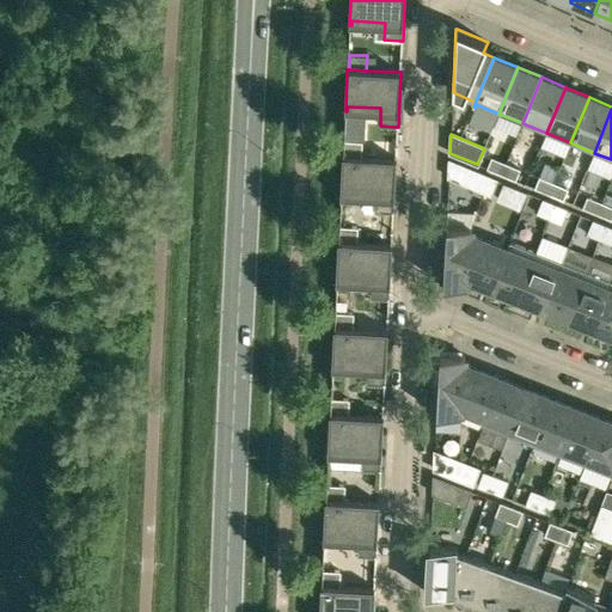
[(344,155),(361,157),(362,141),(344,141),(344,155)]
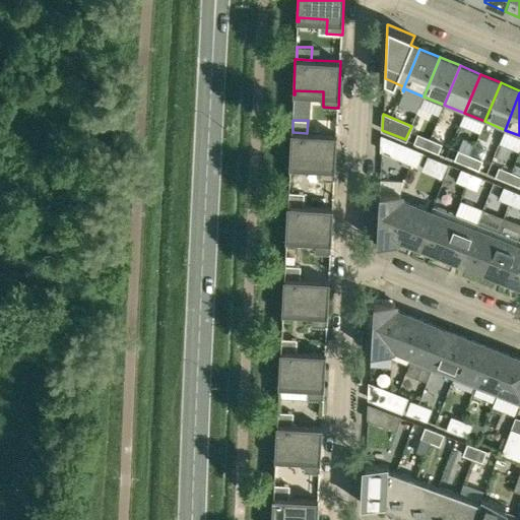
[(291,132),(289,168),(291,168),(291,164),(320,165),(319,180),(334,181),(337,134),(307,133),(293,132),(291,132)]
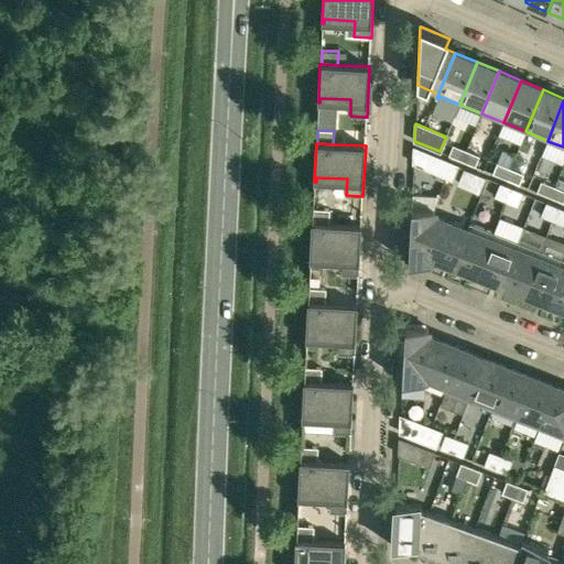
[(462,161),(466,150),(453,144),(448,155),(462,161)]
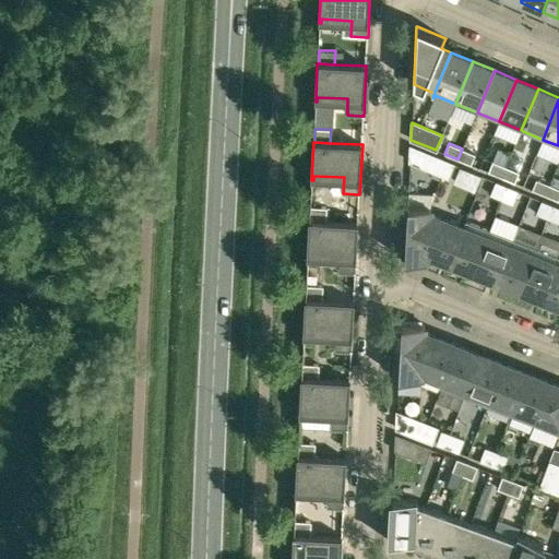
[(436,171),(441,159),(411,146),(409,167),(411,167),(411,162),(436,171)]
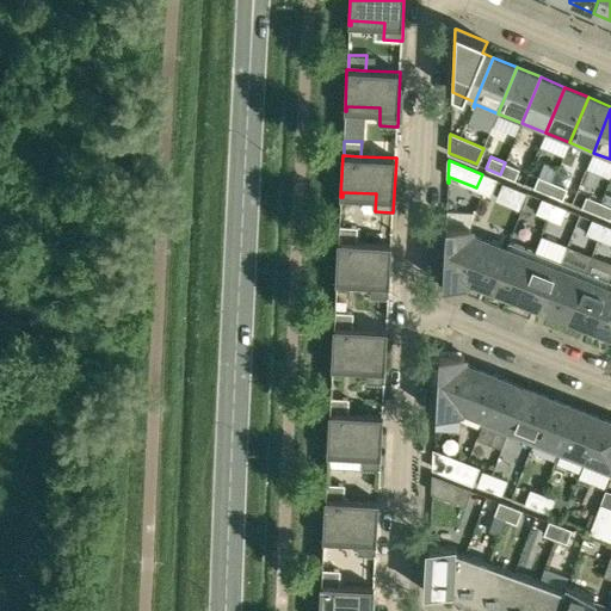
[(505,162),(500,174),(514,180),(519,168),(505,162)]
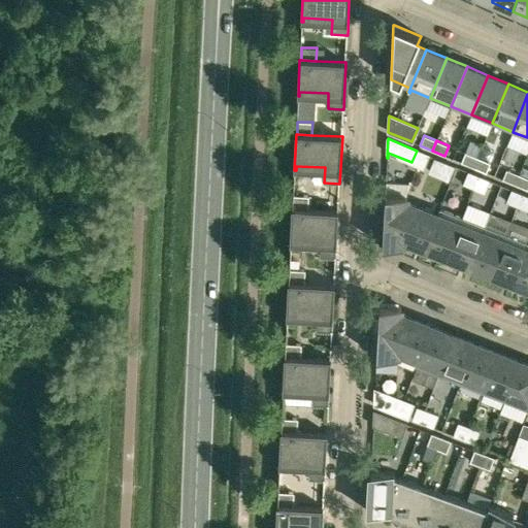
[(417,151),(411,162),(423,167),(428,155),(417,151)]
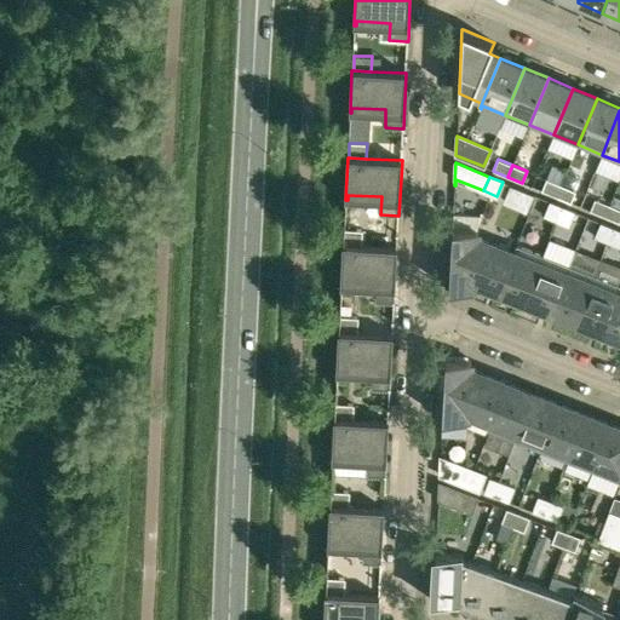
[(541,190),(556,196),(561,185),(546,179),(541,190)]
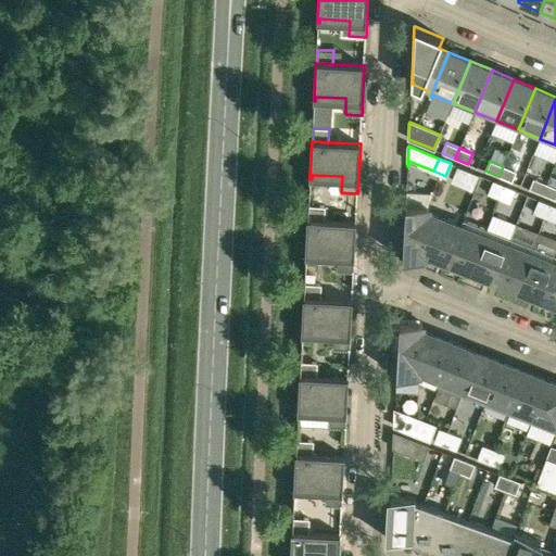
[(457,166),(451,181),(458,185),(465,169),(457,166)]
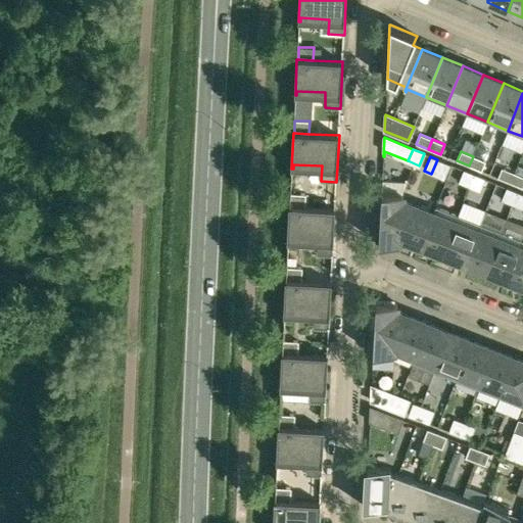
[(473,156),(469,165),(481,171),(485,161),(473,156)]
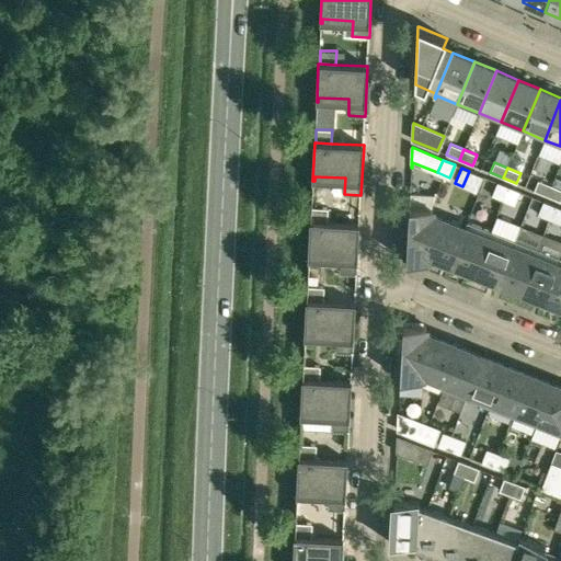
[(534,191),(547,196),(551,185),(538,180),(534,191)]
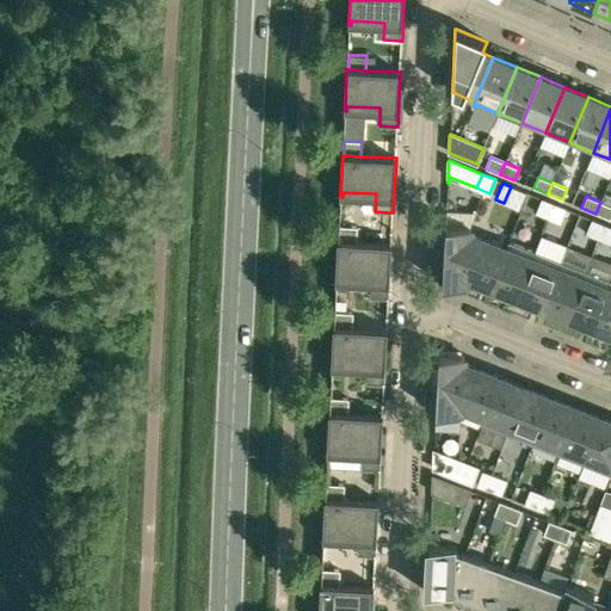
[(548,217),(554,203),(542,198),(536,213),(548,217)]
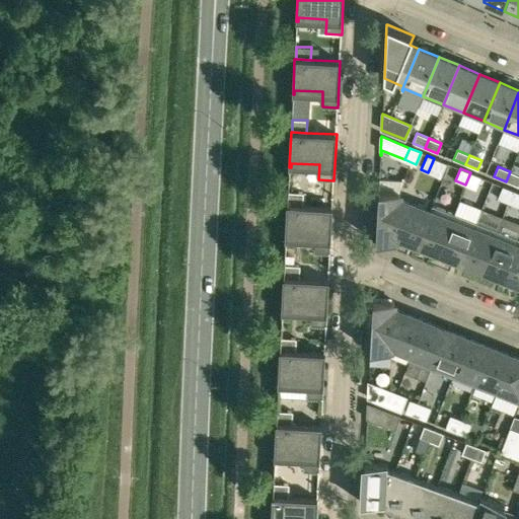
[(518,184),(518,174),(510,171),(506,181),(518,187),(518,184)]
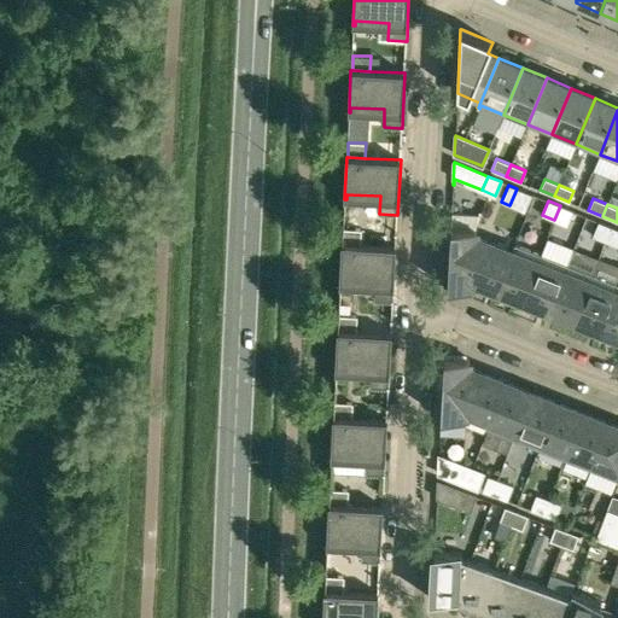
[(572,211),(560,205),(554,220),(566,226),(572,211)]
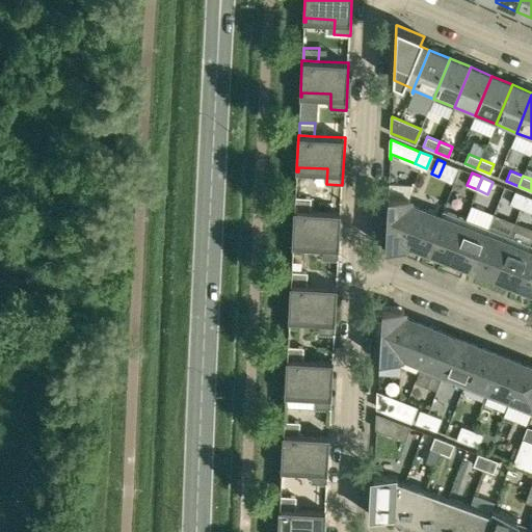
[(521,208),(526,195),(515,190),(510,204),(521,208)]
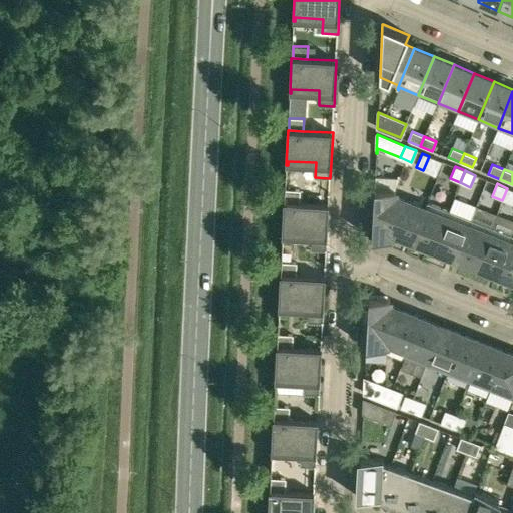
[(512,202),(512,190),(507,188),(502,200),(512,204),(512,202)]
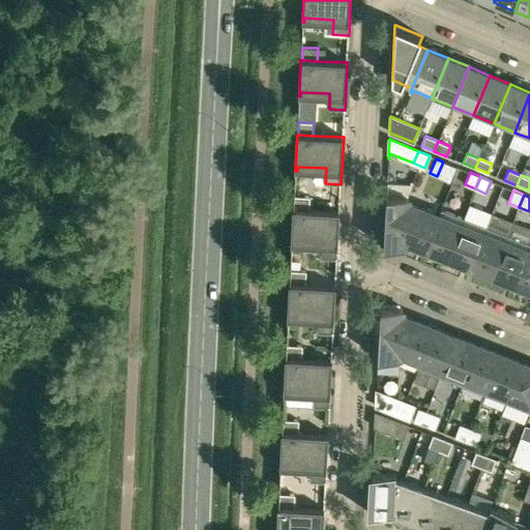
[(294,209),(310,210),(310,197),(295,196),(294,209)]
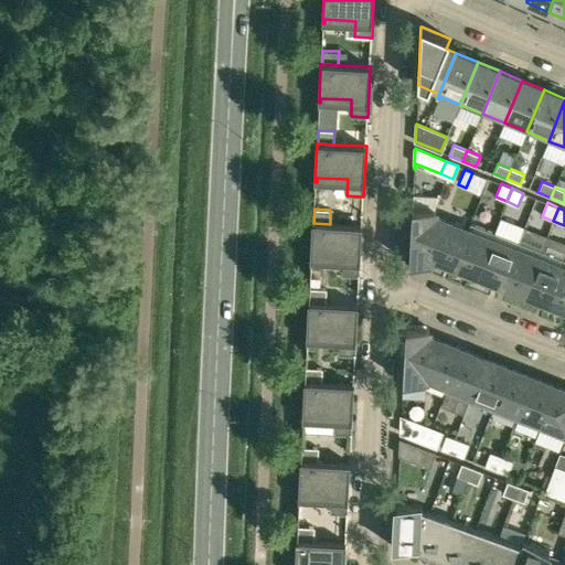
[(432,265),(433,257),(435,217),(435,210),(412,209),(409,264),(432,265)]
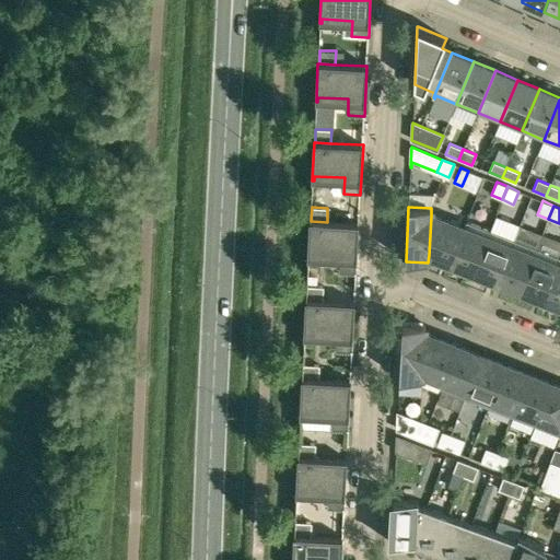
[(464,228),(431,216),(429,255),(451,264),(467,221),(466,221),(464,228)]
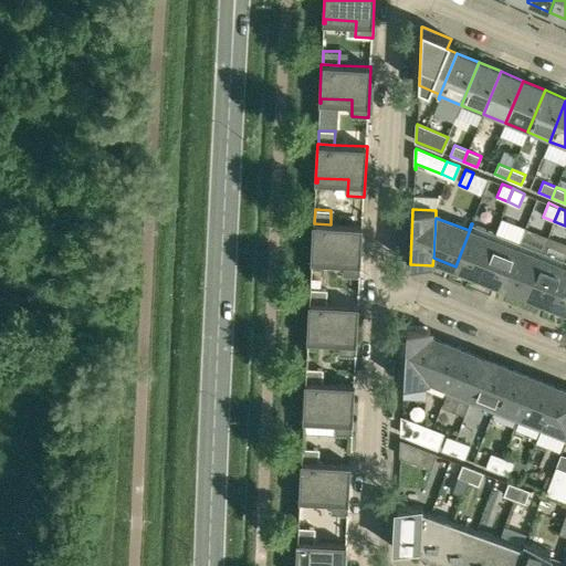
[(331,224),(314,223),(313,223),(311,262),(313,262),(313,258),(344,259),(343,275),(360,276),(363,226),(331,224)]
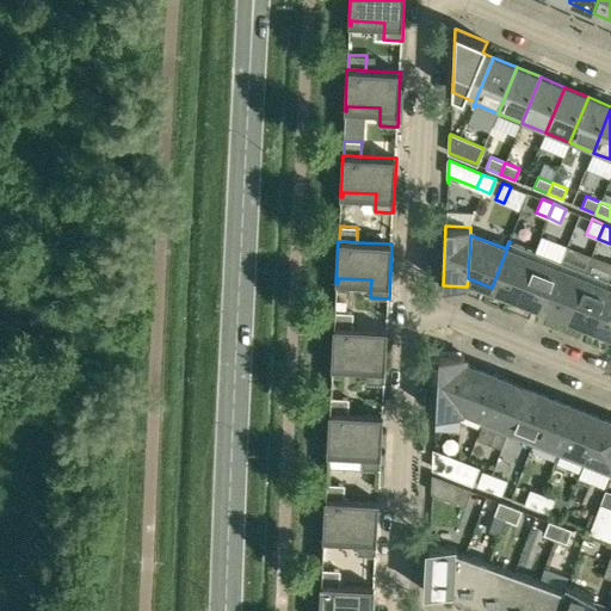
[(492,288),(517,297),(535,251),(510,241),(492,288)]
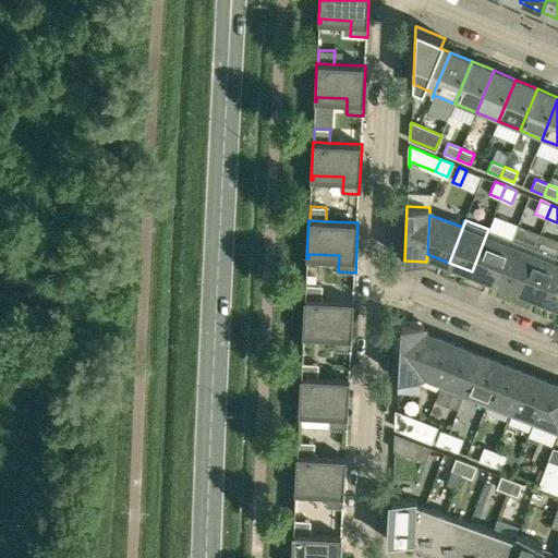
[(472,271),(496,280),(512,239),(488,229),(472,271)]
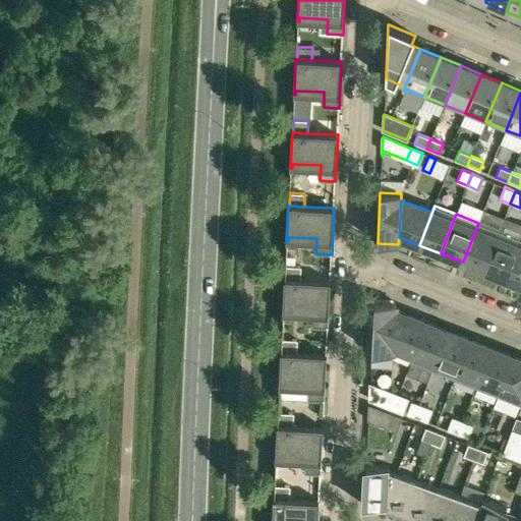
[(478,223),(463,262),(484,271),(500,231),(478,223)]
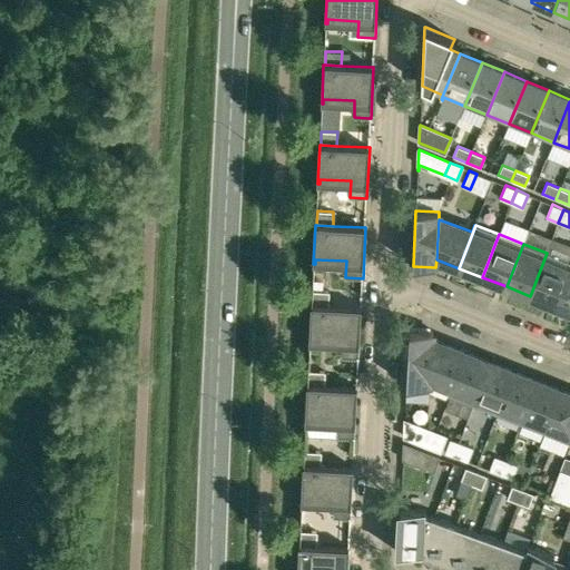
[(569,262),(547,253),(530,296),(553,305),(569,262)]
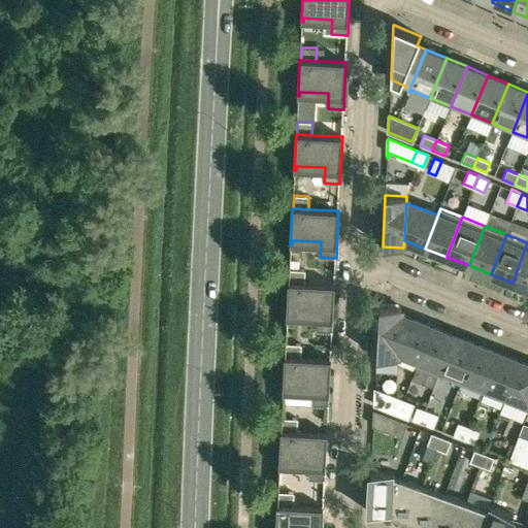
[(527,242),(513,283),(527,288),(527,242)]
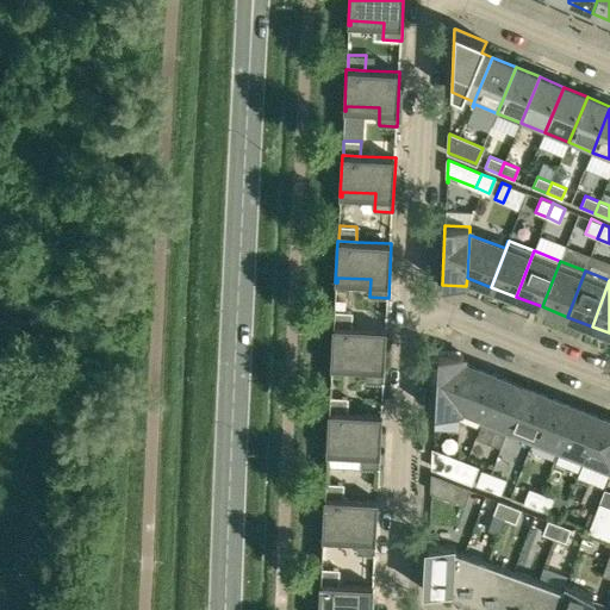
[(335,327),(352,328),(353,312),(335,311),(335,327)]
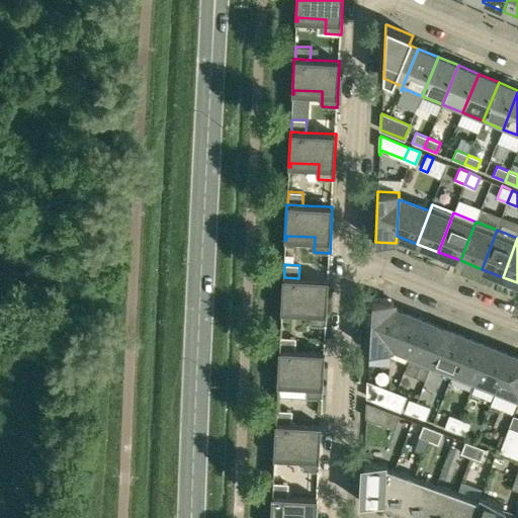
[(282,309),(312,310),(311,325),(326,325),(328,279),(298,278),(284,277),(282,277),(281,313),(282,313),(282,309)]
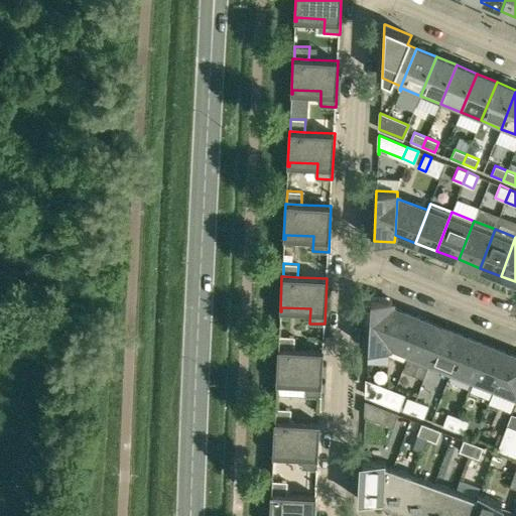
[(389,350),(389,344),(391,307),(392,300),(371,298),(368,349),(389,350)]
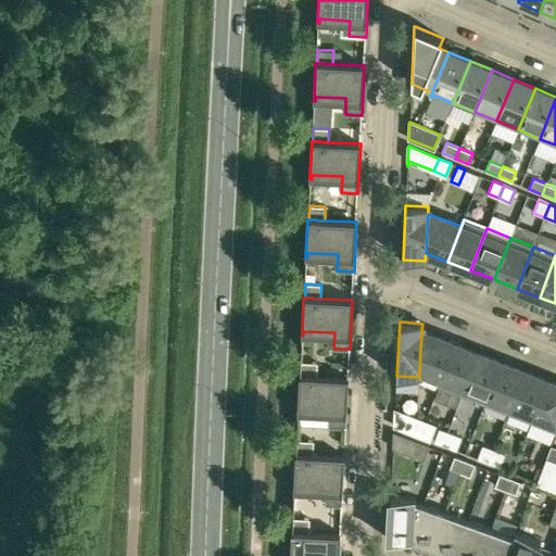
[(438,386),(439,386),(455,344),(421,331),(419,370),(441,378),(438,386)]
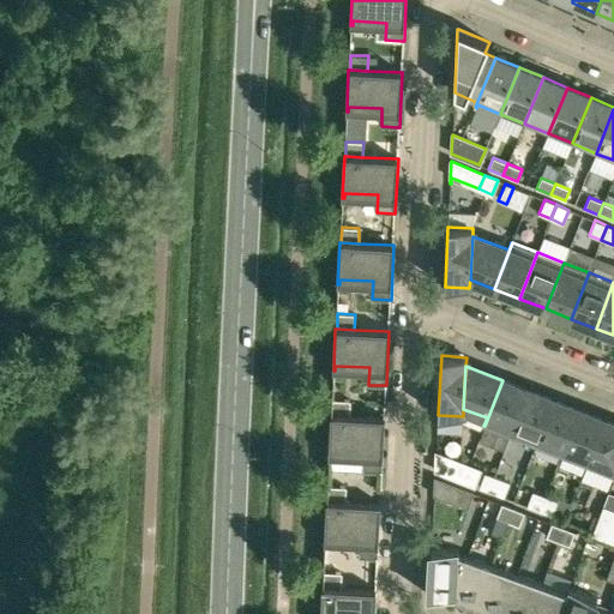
[(510,437),(528,390),(503,380),(485,426),(510,437)]
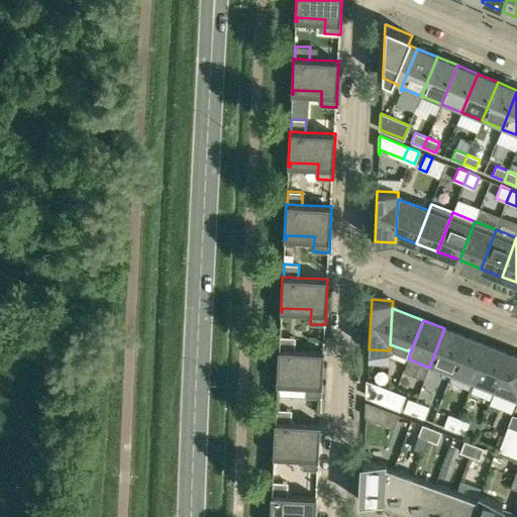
[(466,336),(444,328),(429,368),(450,376),(466,336)]
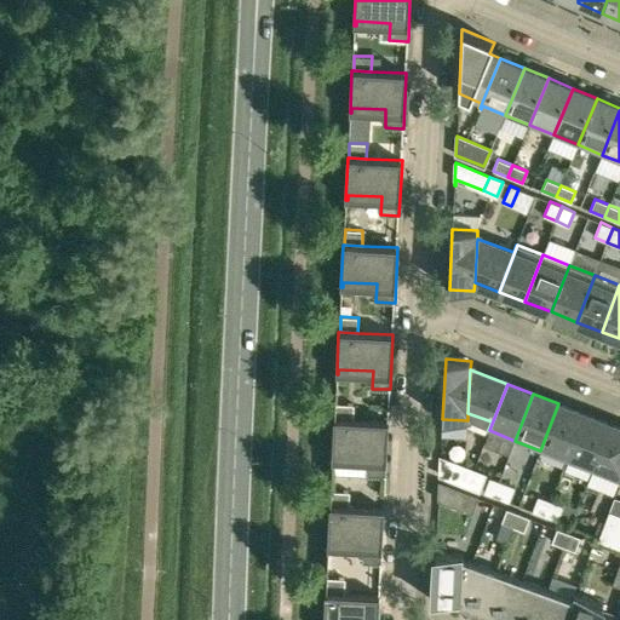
[(337,403),(336,419),(354,420),(354,405),(337,403)]
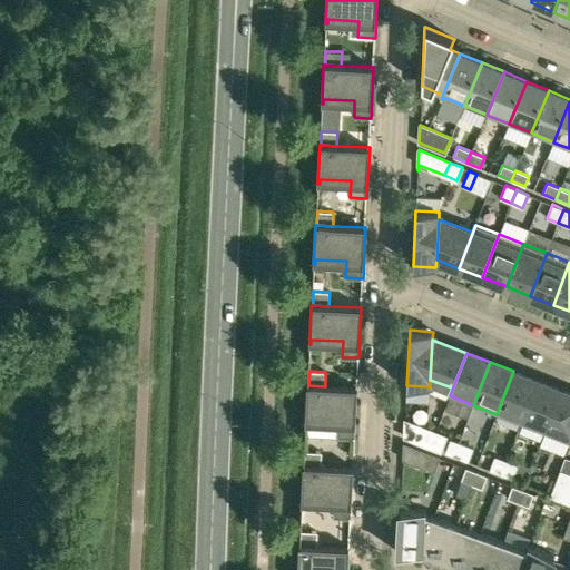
[(513,371),(497,414),(521,424),(538,381),(513,371)]
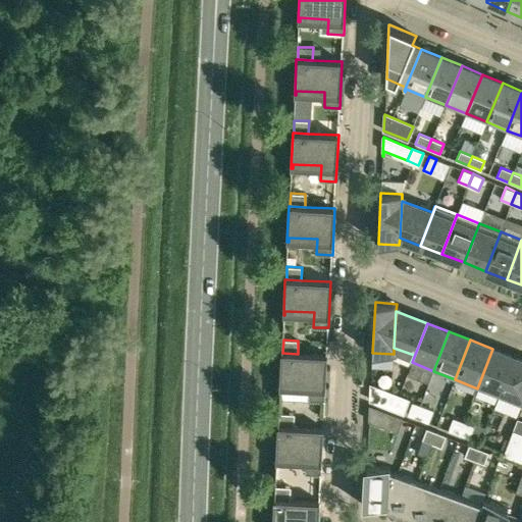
[(514,357),(492,349),(477,388),(499,397),(514,357)]
